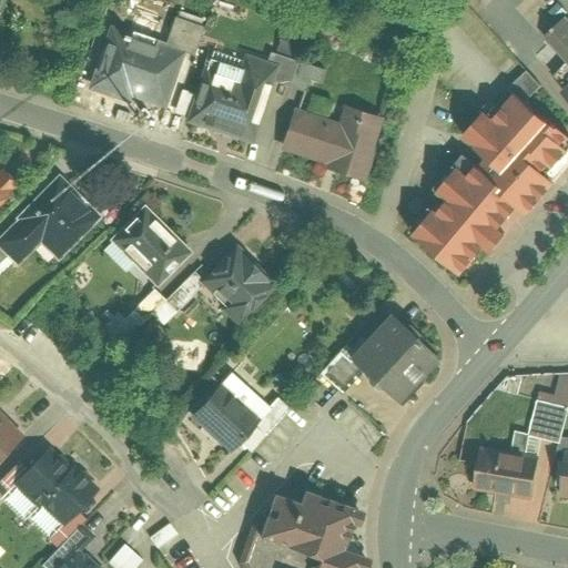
[(567,66),(567,74),(554,89),(567,103),(567,24),(560,17),(539,36),(567,66)]
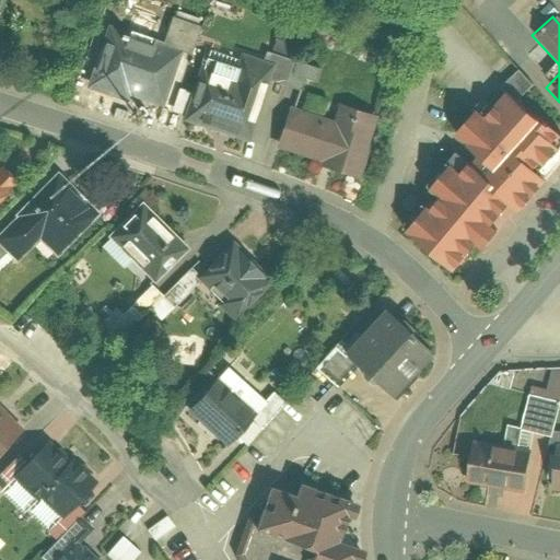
[(168,105),(189,48),(113,20),(89,85),(133,102),(138,93),(168,105)]
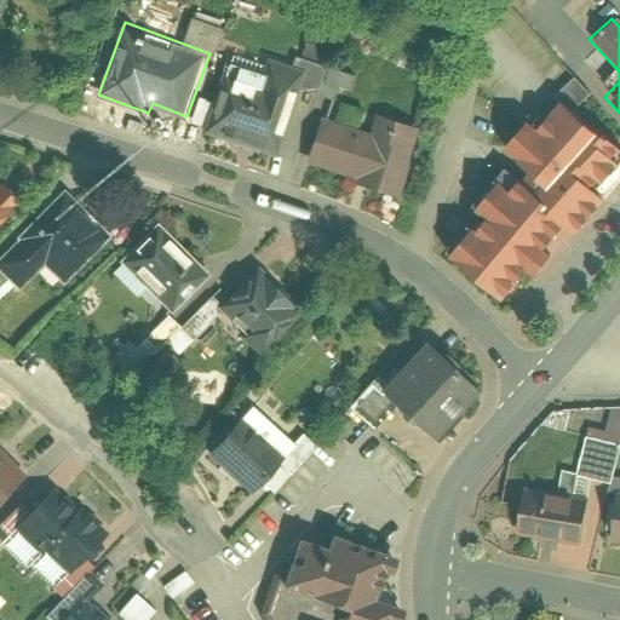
[(282,155),(311,68),(273,55),(270,63),(236,51),(208,131),(282,155)]
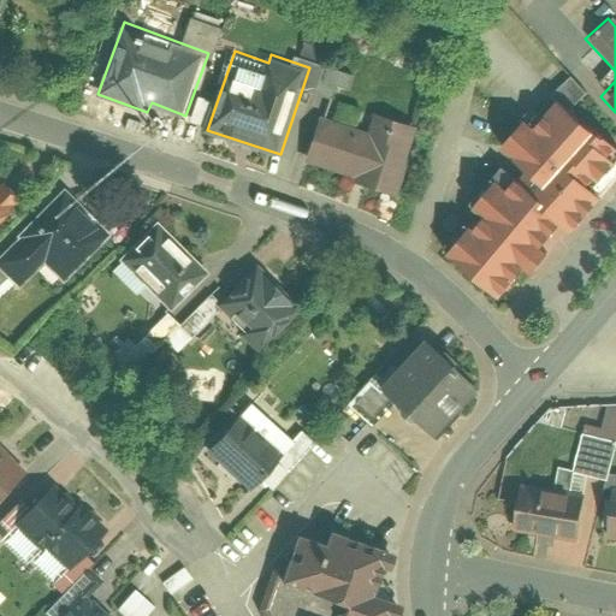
[(611,152),(549,95),(529,116),(520,107),(492,137),(522,165),(502,187),(486,173),(462,200),(479,214),(448,248),(492,289),(554,220),(564,230),(592,200),(579,188),(611,152)]
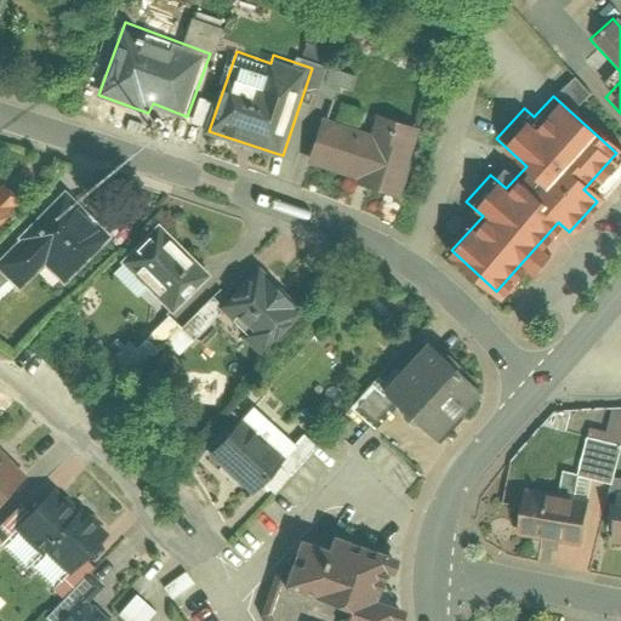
[(377,131),(328,115),(312,161),(406,193),(428,126),(383,112),(377,131)]
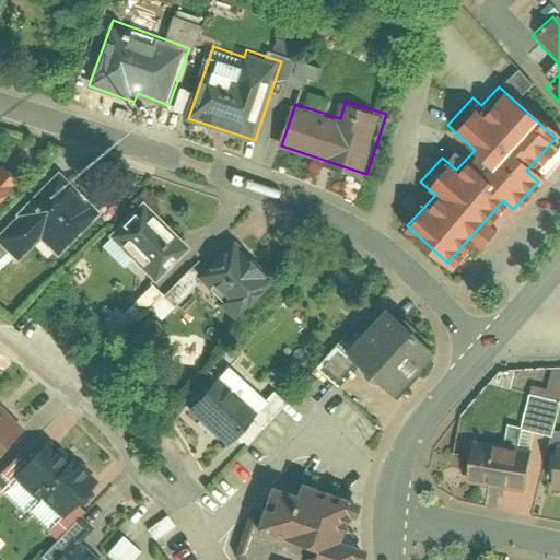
[(0,167),(0,193),(14,177),(2,166),(0,167)]
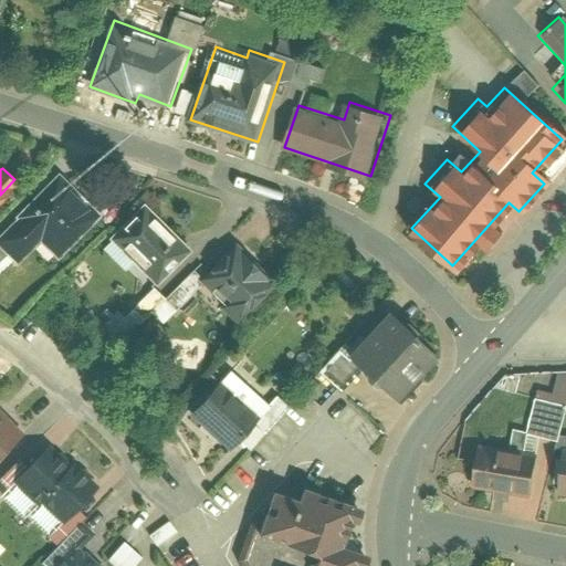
[(50,257),(92,216),(50,173),(0,221),(0,248),(12,261),(34,240),(50,257)]
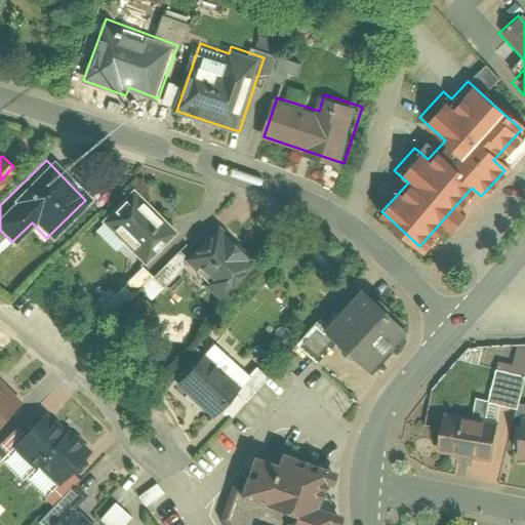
[(150,265),(183,232),(140,189),(107,220),(150,265)]
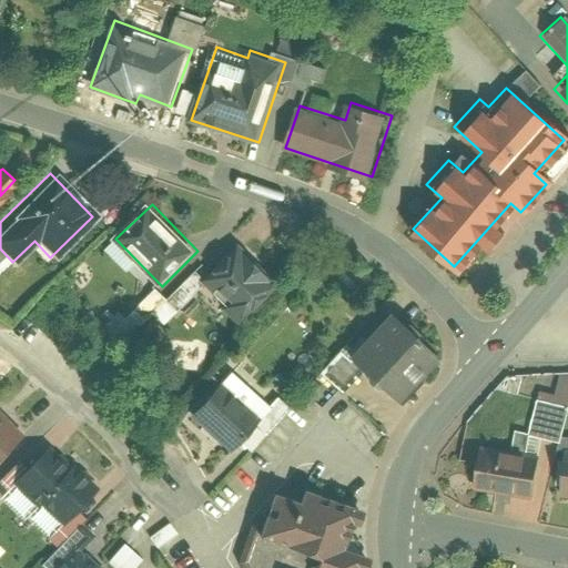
[(284,284),(244,246),(213,280),(216,284),(237,303),(231,311),(245,324),(284,284)]
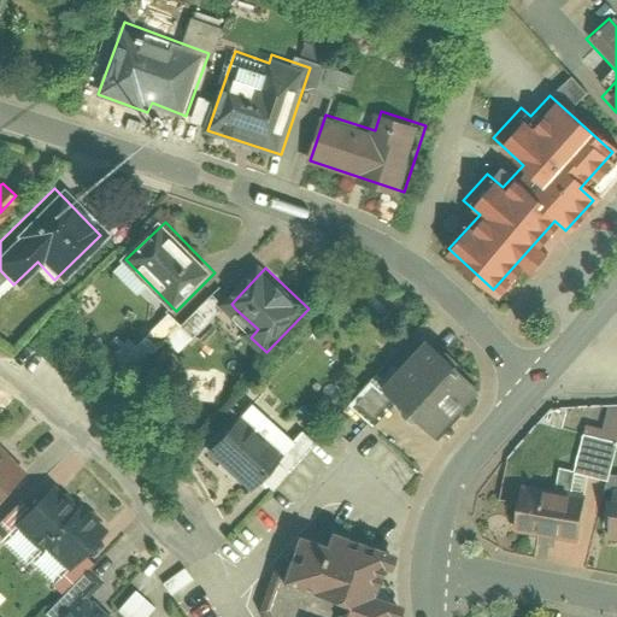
[(164,340),(176,352),(191,339),(165,313),(133,345),(127,339),(110,354),(129,374),(164,340)]
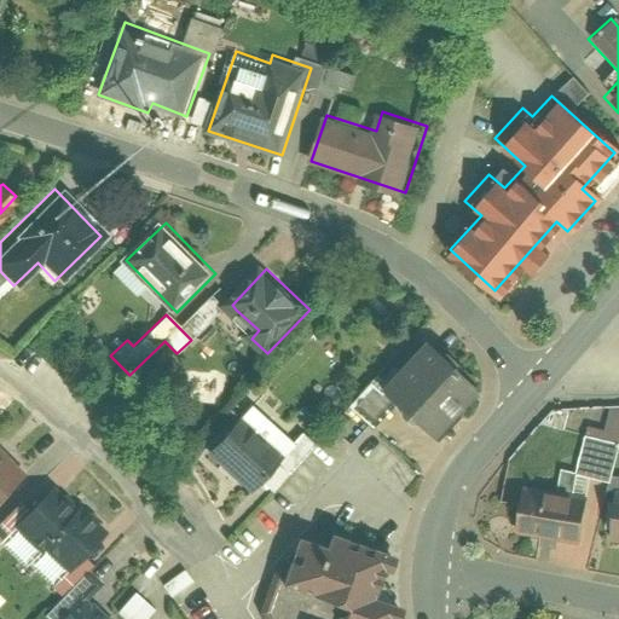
[(476,392),(421,340),(377,388),(433,439),(476,392)]
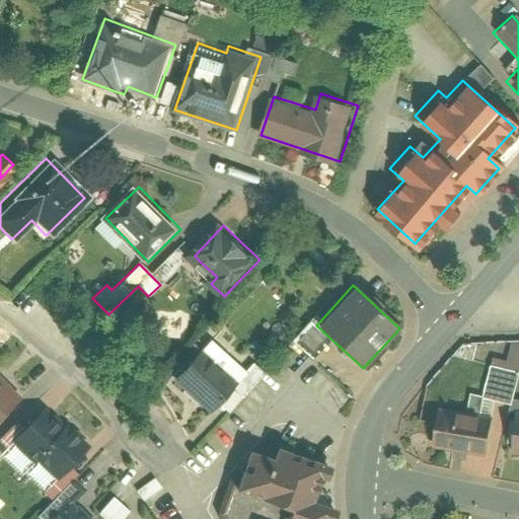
[(209,411),(246,371),(212,340),(175,379),(209,411)]
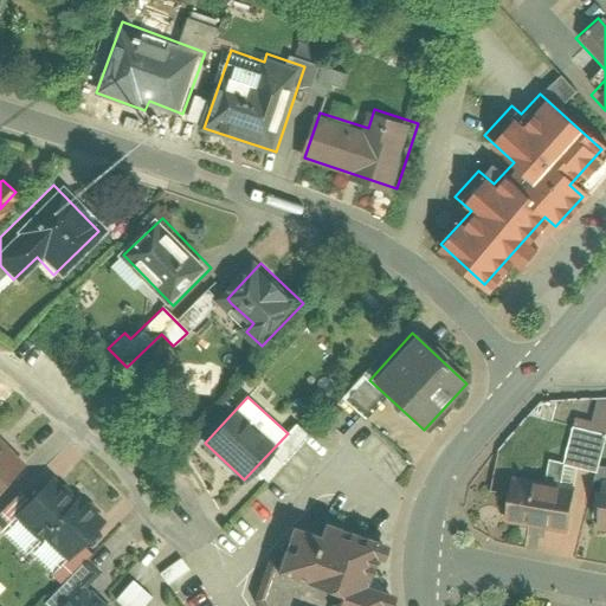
[(601,471),(605,442),(605,398),(597,397),(593,420),(573,417),(566,462),(549,458),(545,482),(507,476),(500,520),(566,530),(577,468),(601,471)]
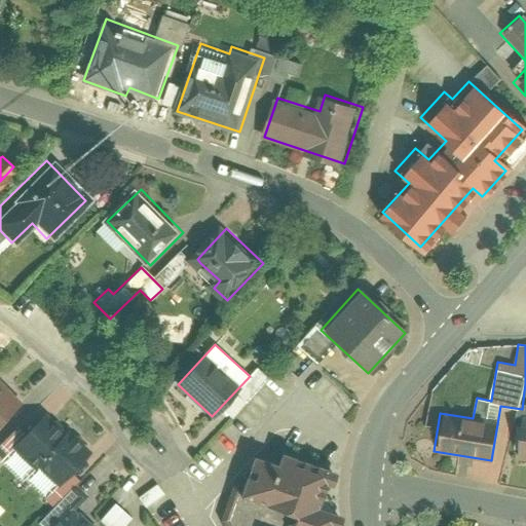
[(0,422),(17,406),(0,387),(0,422)]
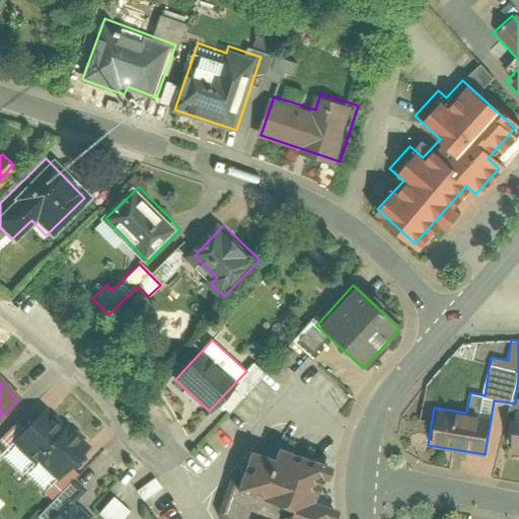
[(45,411),(14,442),(35,462),(39,459),(66,430),(45,411)]
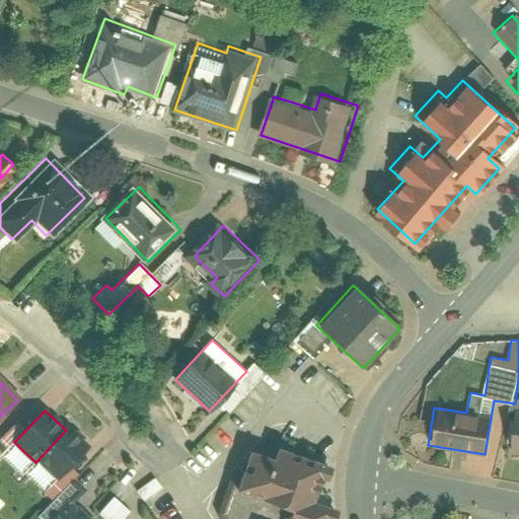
[(66,430),(39,459),(59,478),(88,448),(68,428),(66,430)]
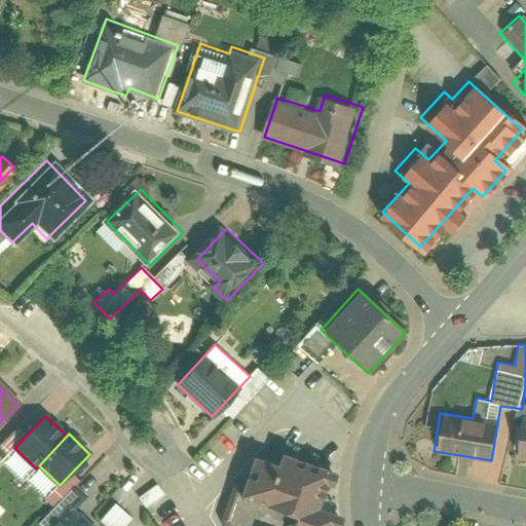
[(328,470),(283,454),(277,467),(252,459),(239,493),(294,513),(289,525),(260,525),(258,525),(257,525),(331,525),(335,515),(314,508),(328,470)]
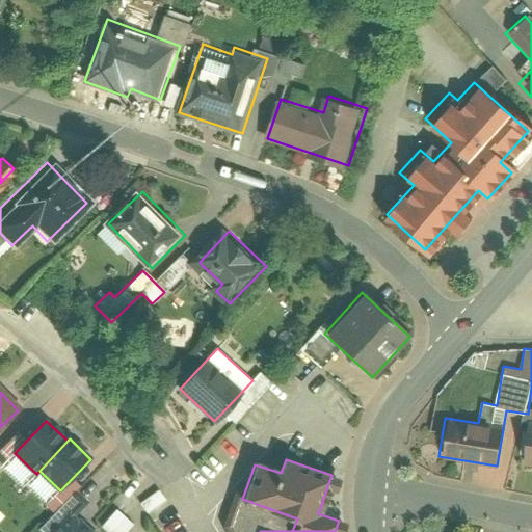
[(160,490),(140,502),(145,511),(165,500),(160,490)]
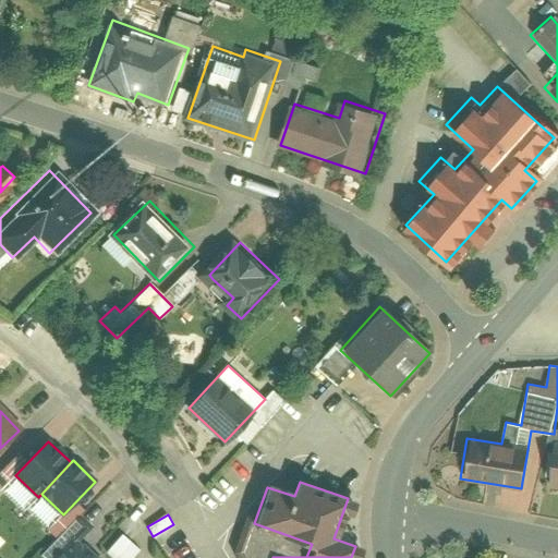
[(111,557),(133,557),(141,550),(121,533),(105,552),(111,557)]
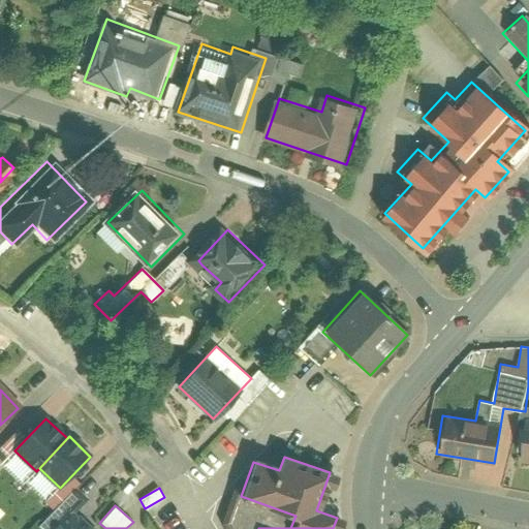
[(87,528),(80,521),(78,523),(68,514),(53,528),(87,528)]
